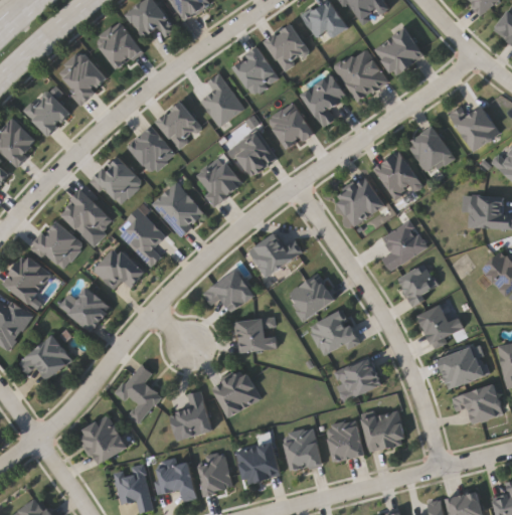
[(127,15),(147,0),(155,0),(175,29),(164,36),(158,27),(143,38),(127,15)]
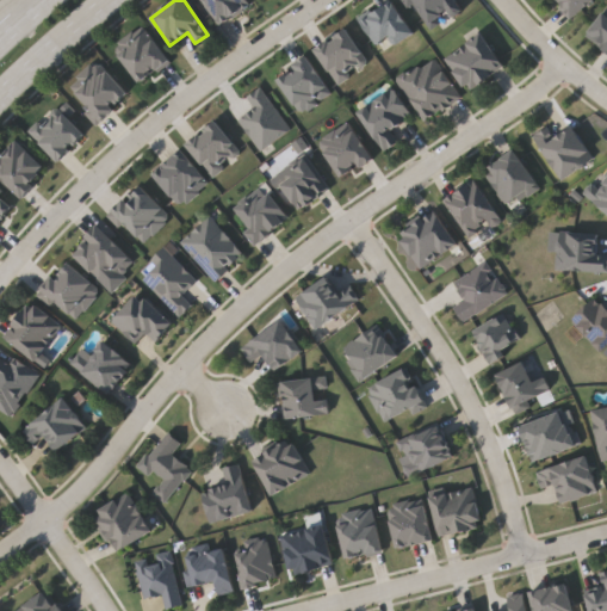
[(200,0),(245,0),(249,7),(216,26),(200,0)]
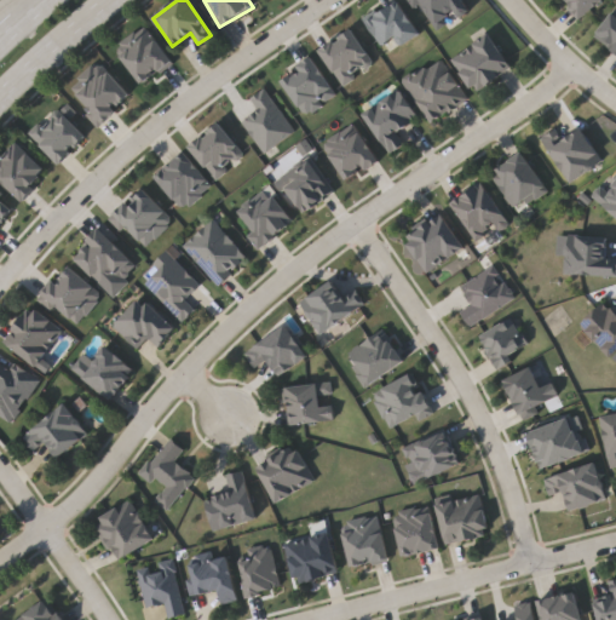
[(432,36),(407,0),(460,0),(468,11),(432,36)]
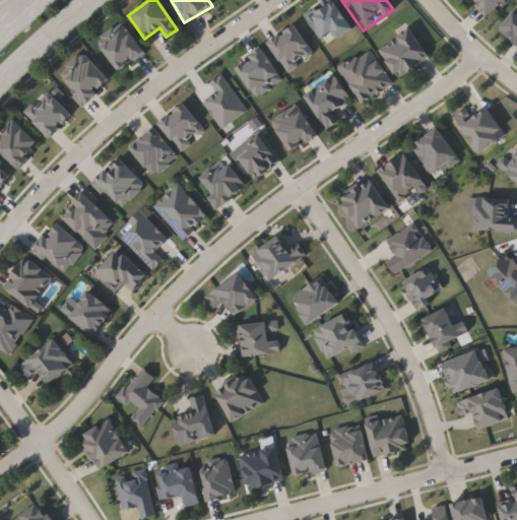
[(324,46),(307,18),(333,1),(350,28),(324,46)]
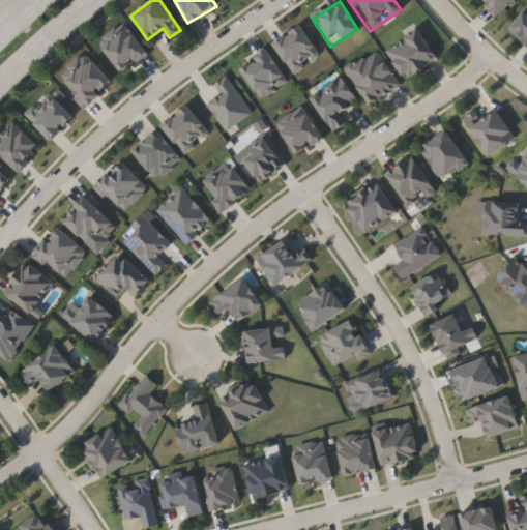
[(384,51),(417,30),(437,60),(404,81),(384,51)]
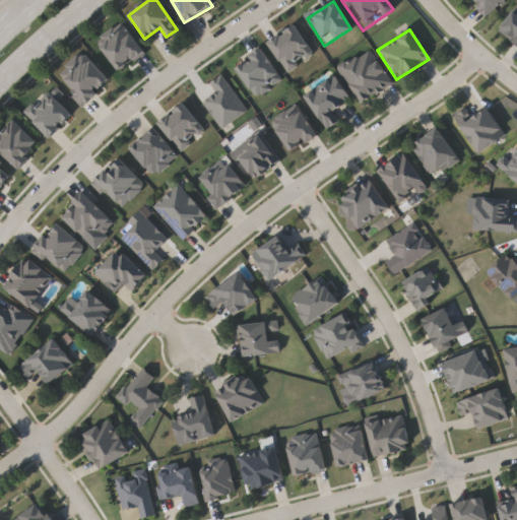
[(370,49),(390,85),(358,104),(337,67),(370,49)]
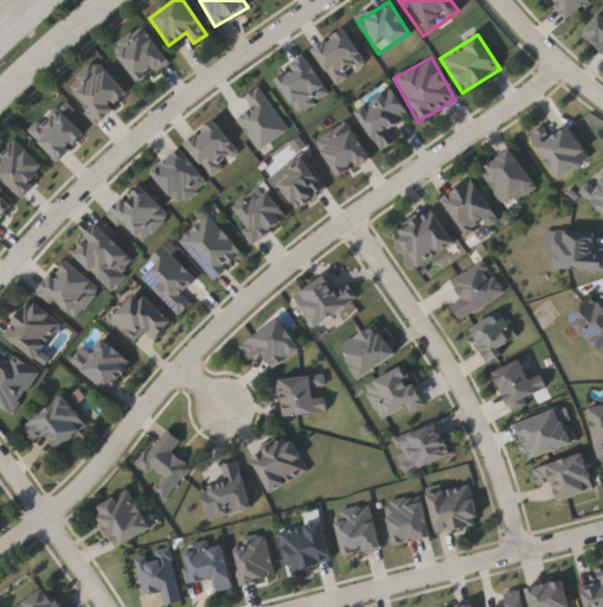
[(236,120),(251,109),(244,96),(258,87),(287,132),(256,151),(236,120)]
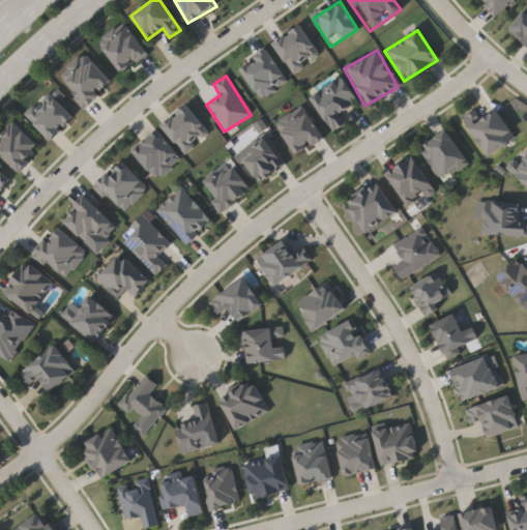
[(341,125),(331,131),(310,96),(342,78),(356,102),(334,115),(341,125)]
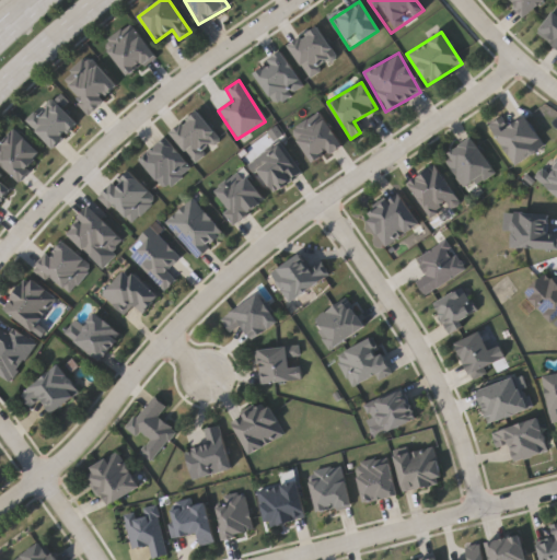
[(546,149),(525,118),(509,130),(502,119),(490,128),(519,167),(546,149)]
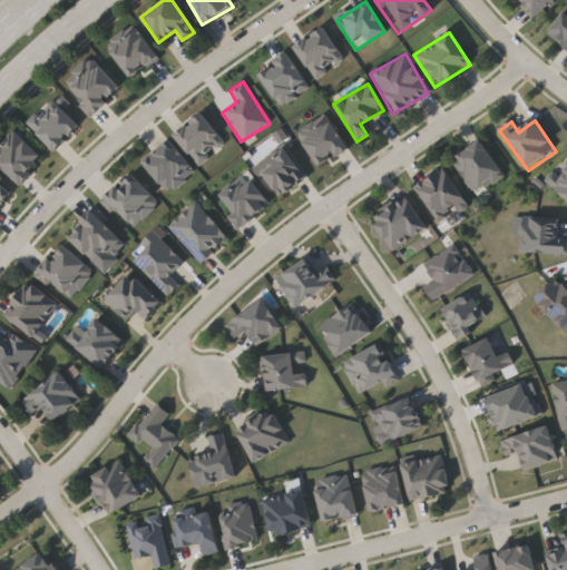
[(473,195),(450,161),(479,140),(502,175),(473,195)]
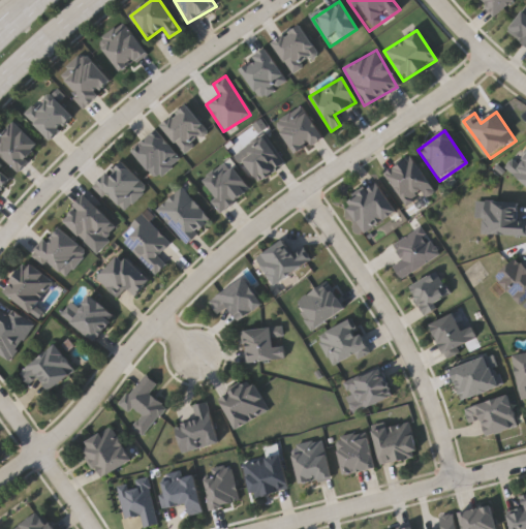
[(256,182),(239,151),(265,136),(282,167),(256,182)]
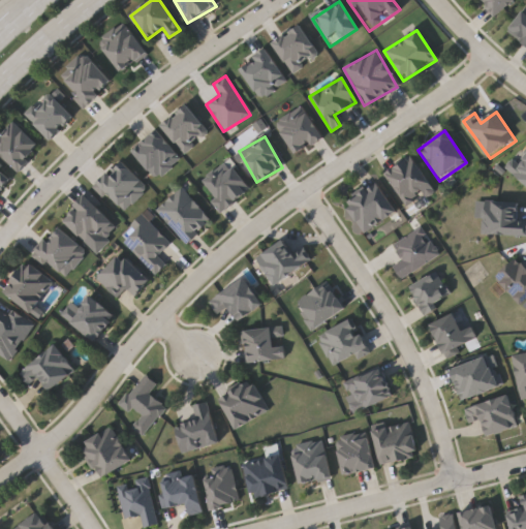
[(511,158),(516,162),(525,152),(525,186),(504,164),(511,158)]
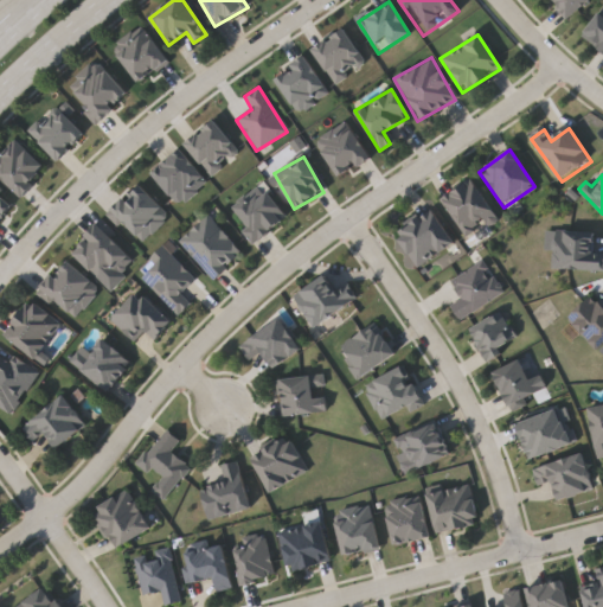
[(495,217),(464,237),(440,199),(470,179),(495,217)]
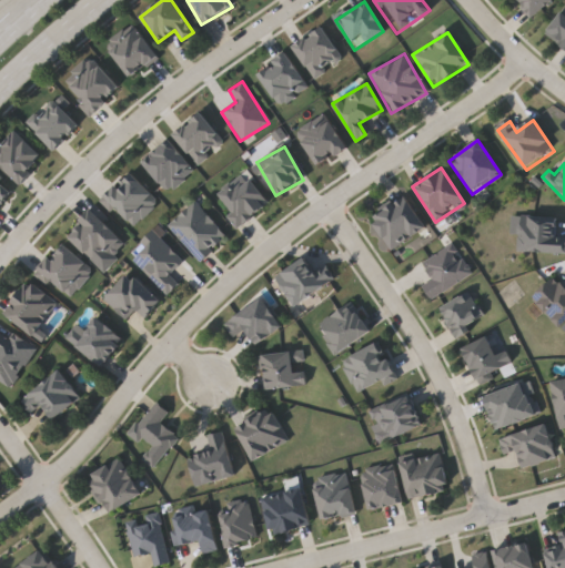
[(245,172),(268,205),(235,226),(213,193),(245,172)]
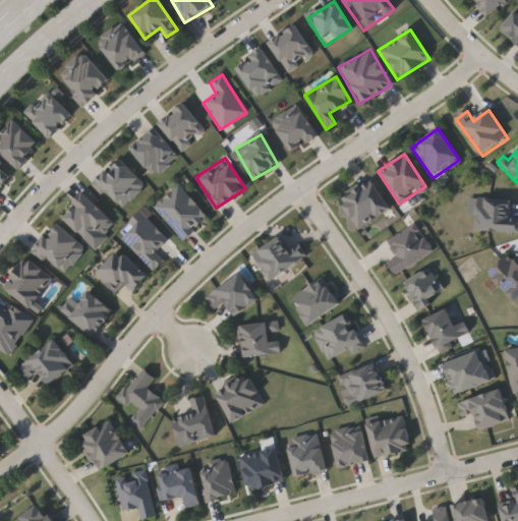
[(357,229),(339,200),(369,180),(389,209),(357,229)]
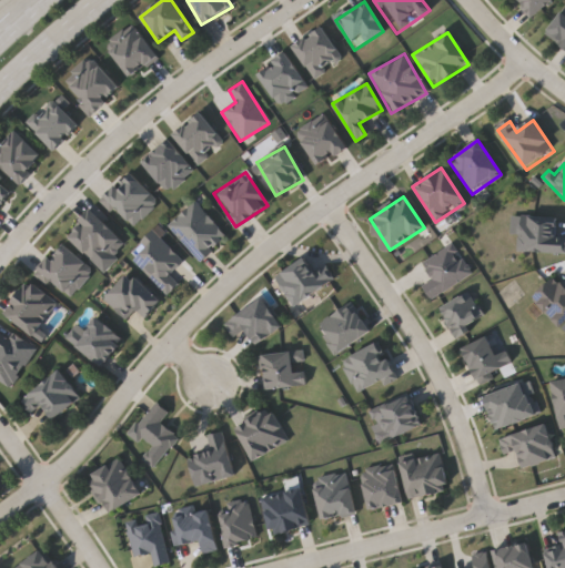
[(200,261),(167,226),(193,201),(225,235),(200,261)]
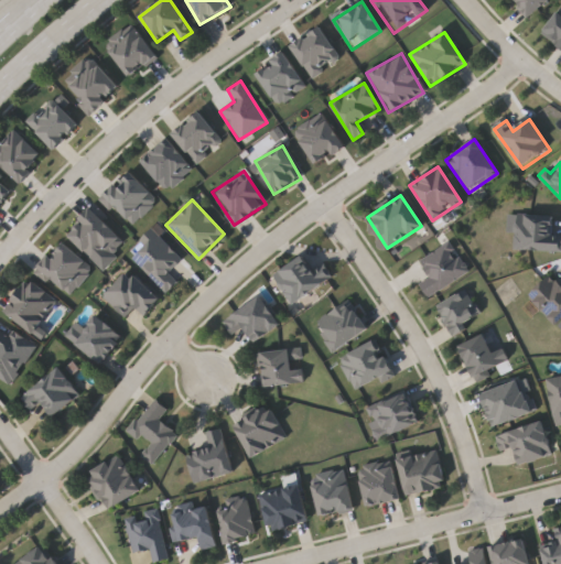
[(508,235),(517,235),(516,253),(560,253),(560,218),(508,217),(508,235)]
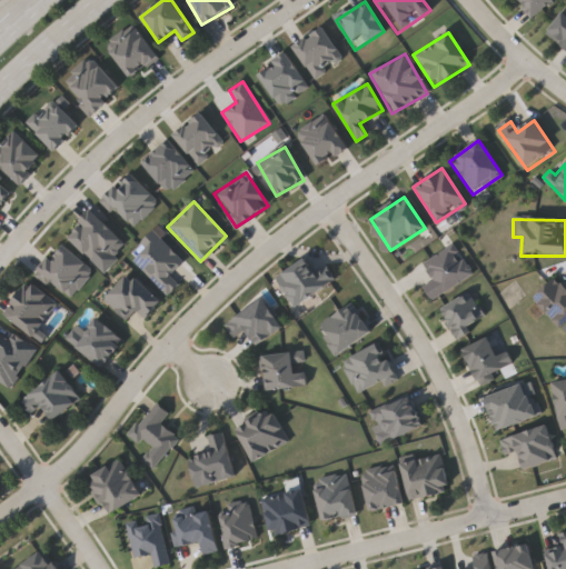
[(132,261),(157,237),(181,261),(168,275),(177,283),(166,295),(132,261)]
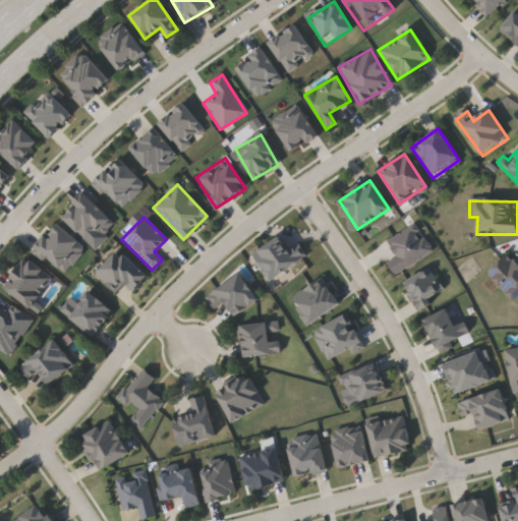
[(305,257),(267,279),(251,251),(281,235),(288,248),(297,242),(305,257)]
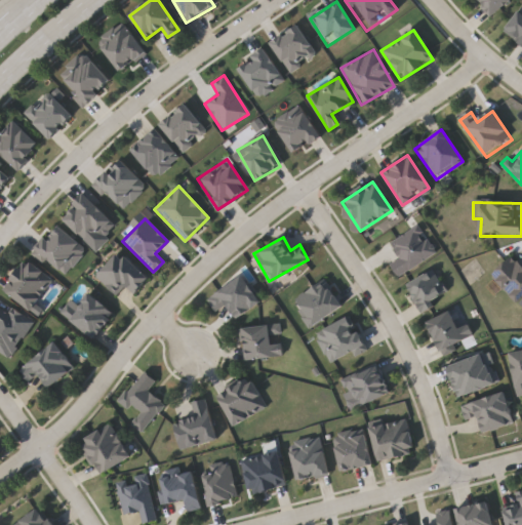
[(113,294),(93,276),(118,251),(147,279),(132,293),(123,284),(113,294)]
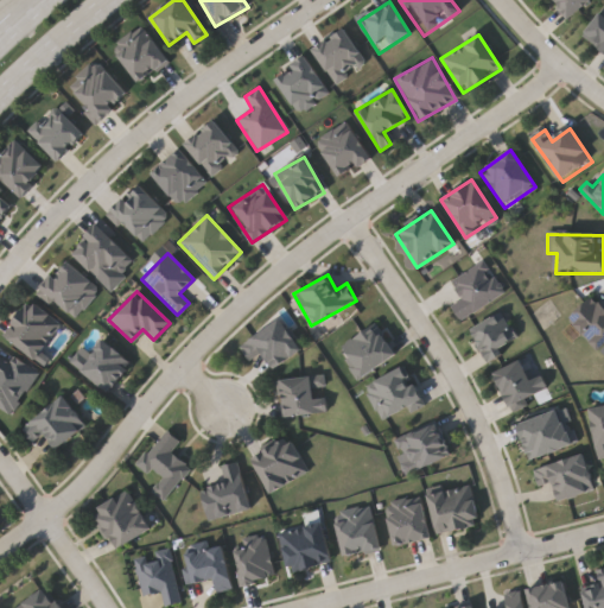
[(568,322),(601,354),(603,349),(603,309),(593,298),(568,322)]
